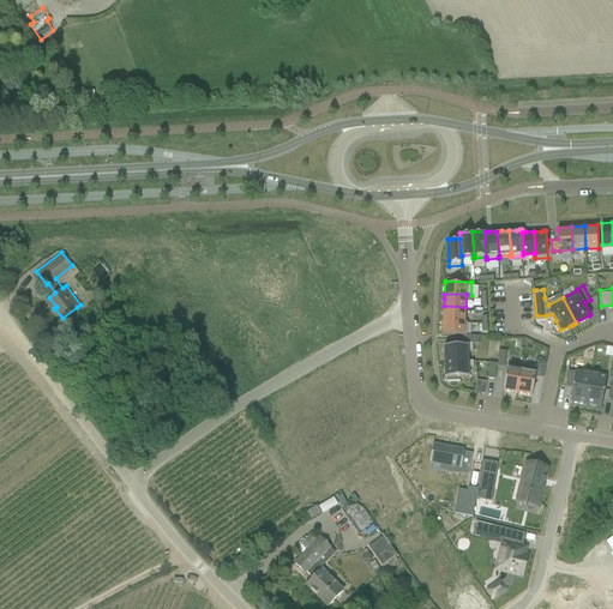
[(444,311),(443,318),(466,319),(466,307),(444,306),(444,308),(444,311)]
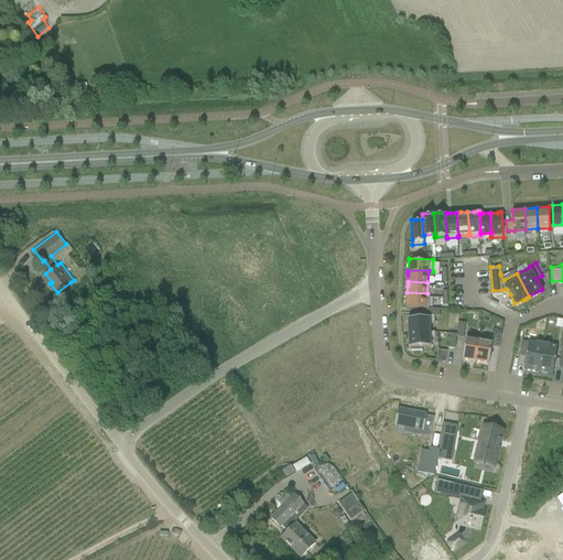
[(407,297),(407,304),(426,305),(430,305),(430,293),(428,293),(407,292),(407,294),(407,297)]
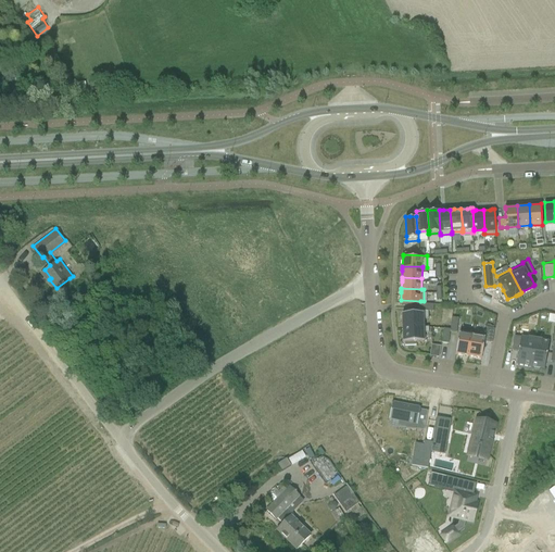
[(423,311),(402,311),(403,325),(424,325),(424,324),(424,316),(429,316),(429,309),(433,309),(434,301),(424,301),(420,301),(419,308),(421,308),(423,311)]
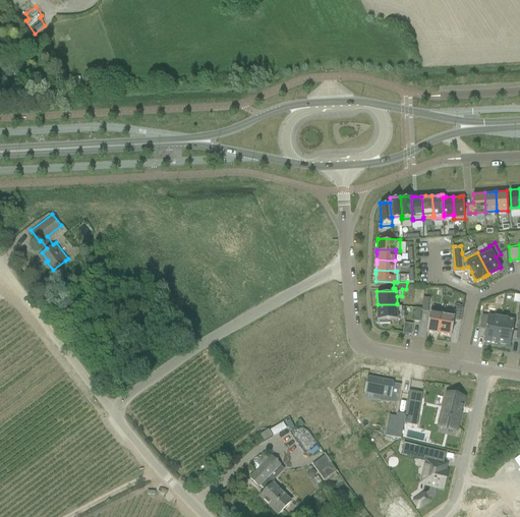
[(397,304),(378,304),(378,306),(378,309),(378,318),(380,318),(380,321),(391,321),(390,318),(398,318),(398,309),(402,308),(402,304),(402,303),(397,303),(397,304)]
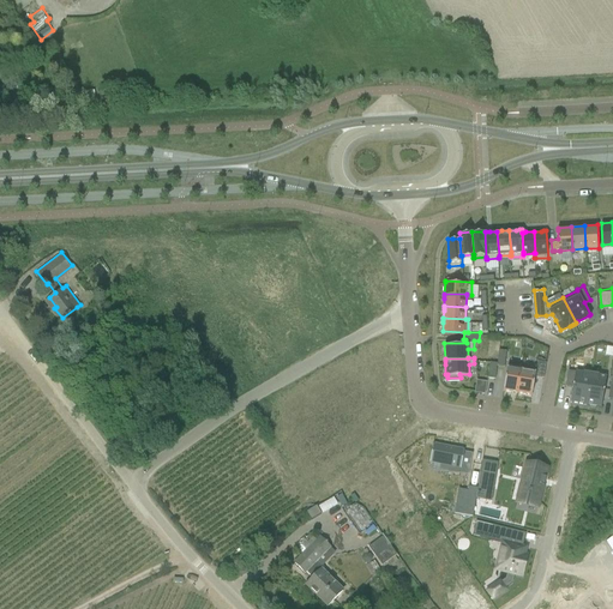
[(522,363),(518,390),(533,392),(535,373),(545,375),(547,360),(538,357),(536,366),(522,363)]
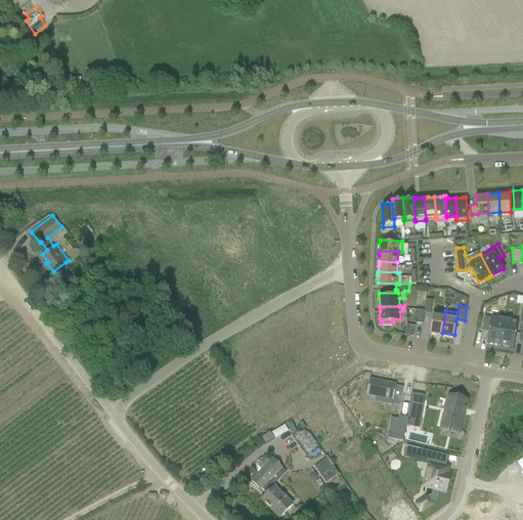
[(434,308),(430,331),(442,333),(445,310),(434,308)]
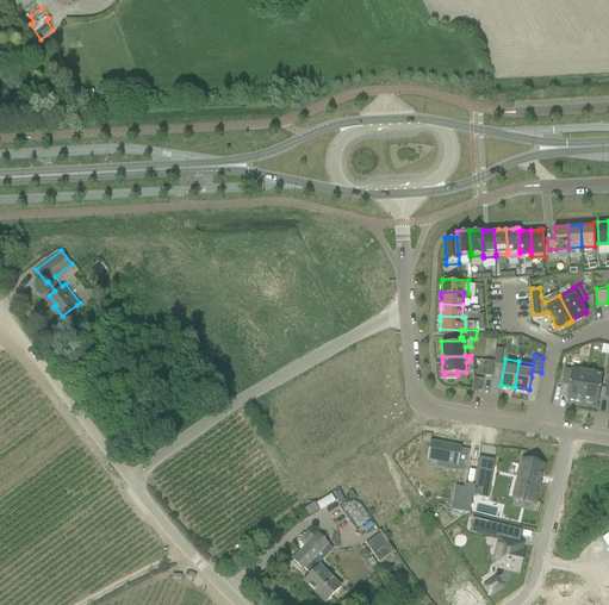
[(565,365),(563,380),(570,381),(567,395),(583,399),(588,369),(565,365)]
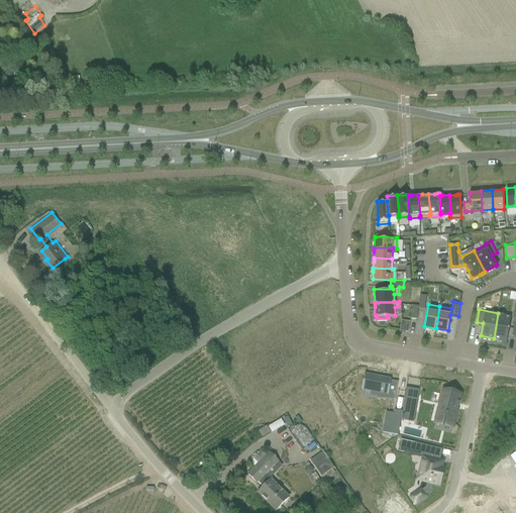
[(498,313),(494,338),(501,339),(507,340),(511,315),(509,314),(498,313)]
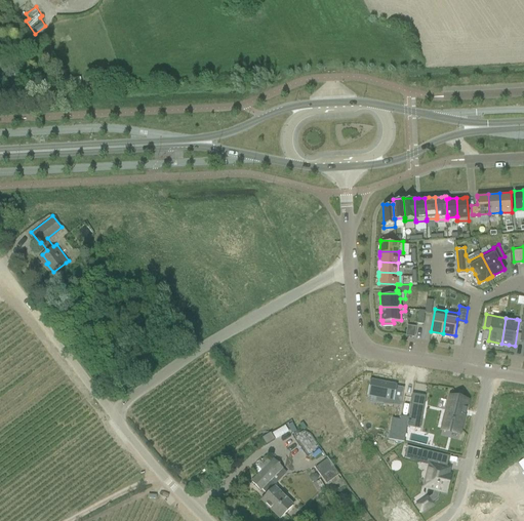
[(407,321),(406,332),(414,333),(415,323),(407,321)]
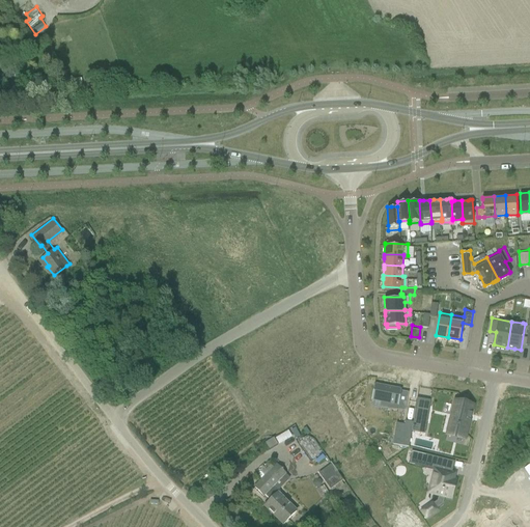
[(372,396),(371,397),(372,397),(374,397),(375,397),(381,398),(382,398),(387,399),(387,400),(389,400),(388,406),(390,406),(392,406),(398,407),(399,398),(407,399),(409,390),(401,388),(402,386),(401,386),(400,386),(397,386),(397,385),(375,381),(374,382),(375,382),(373,389),(374,389),(373,391),(372,396)]
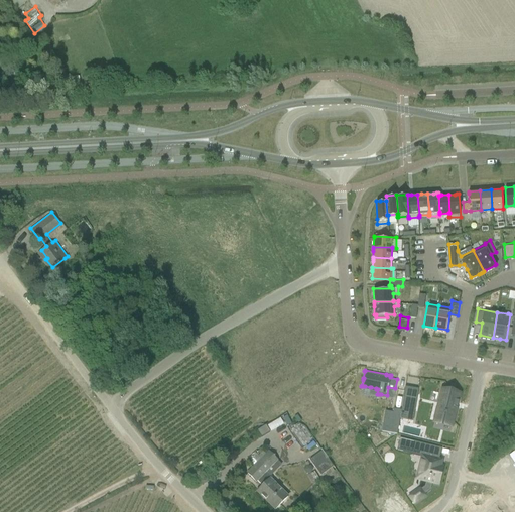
[(442,387),(435,414),(454,419),(457,405),(458,405),(460,399),(459,399),(459,398),(461,391),(442,387)]
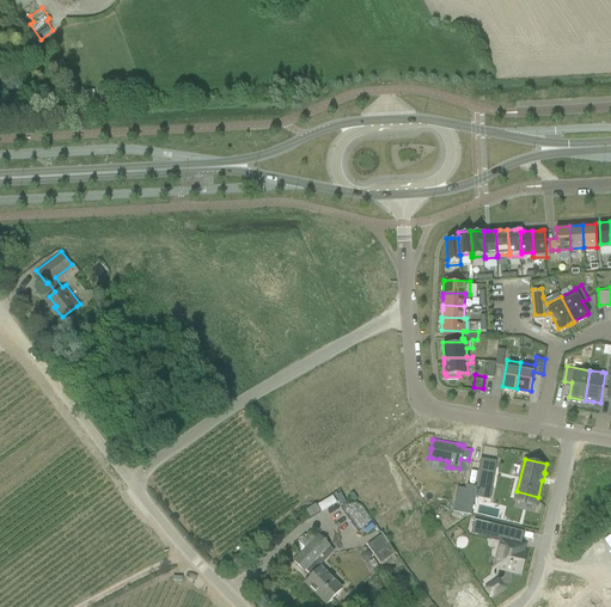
[(480,467),(475,494),(478,495),(480,486),(492,489),(495,470),(480,467)]
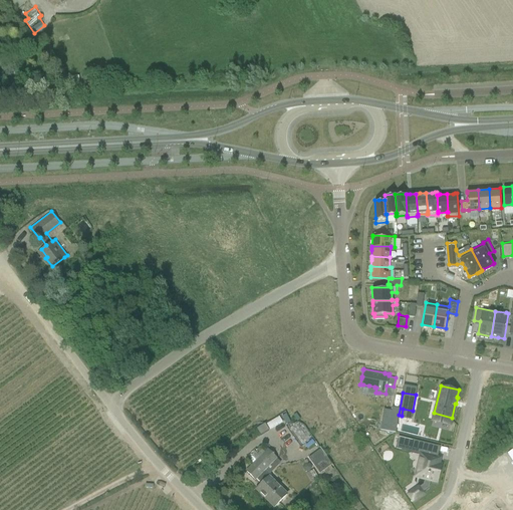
[(385,407),(380,427),(396,430),(398,422),(390,421),(392,408),(385,407)]
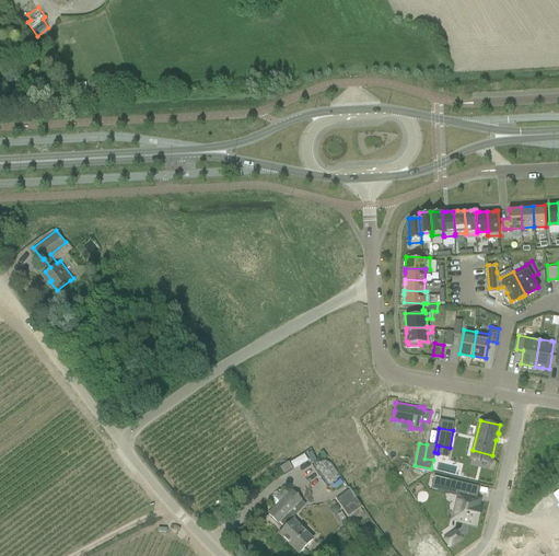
[(305,451),(291,459),(294,465),(309,456),(305,451)]
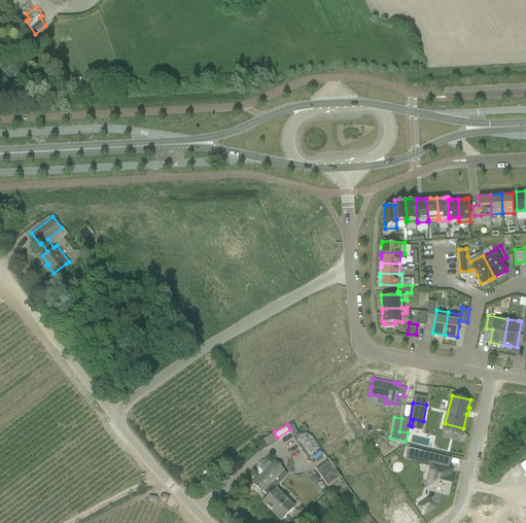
[(272,431),(264,437),(268,444),(276,439),(272,431)]
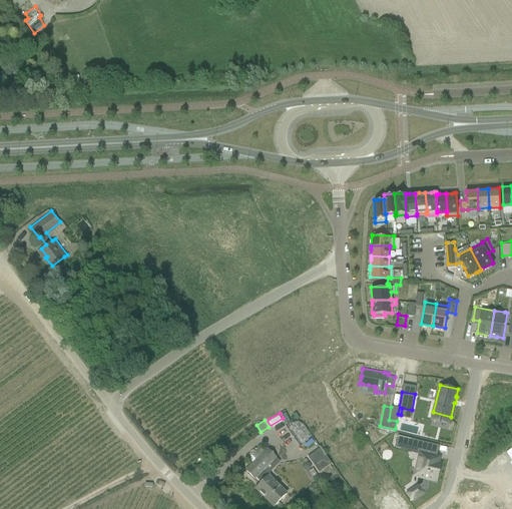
[(398,433),(397,439),(403,440),(401,446),(421,451),(415,473),(424,475),(423,480),(419,483),(418,483),(418,484),(422,489),(429,484),(430,477),(437,478),(441,462),(438,461),(439,455),(437,454),(427,452),(430,441),(398,433)]
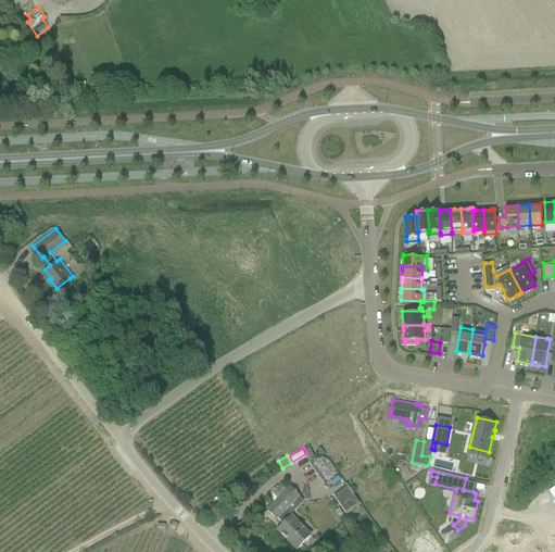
[(348,483),(335,492),(347,510),(360,500),(348,483)]
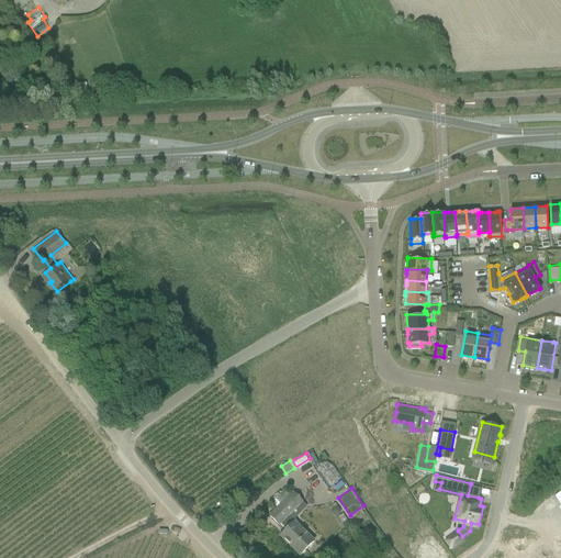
[(290,492),(270,512),(280,522),(281,521),(287,526),(281,533),(301,551),(314,538),(295,519),(298,516),(295,515),(291,510),(298,503),(301,506),(306,501),(293,489),(290,492)]
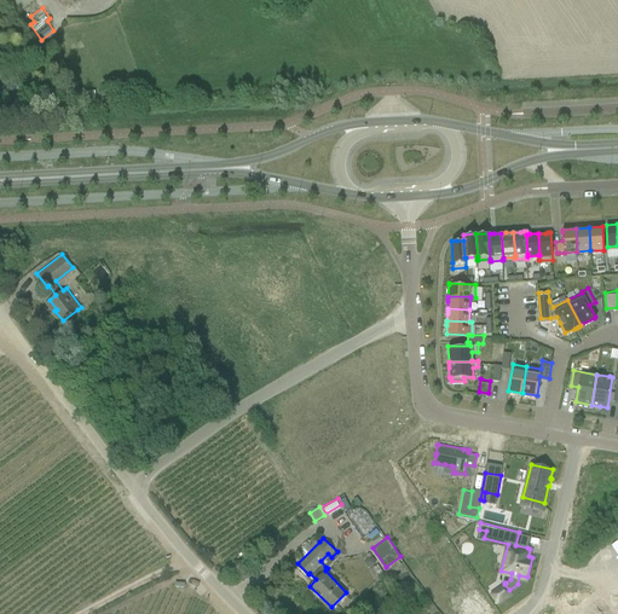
[(368,555),(365,560),(368,565),(374,565),(376,560),(374,555),(368,555)]
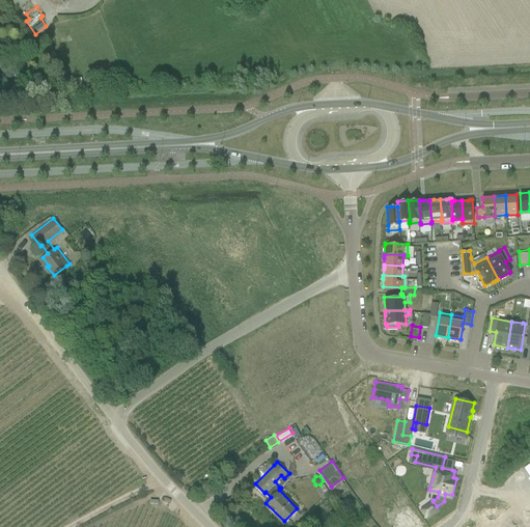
All buildings are outlined.
